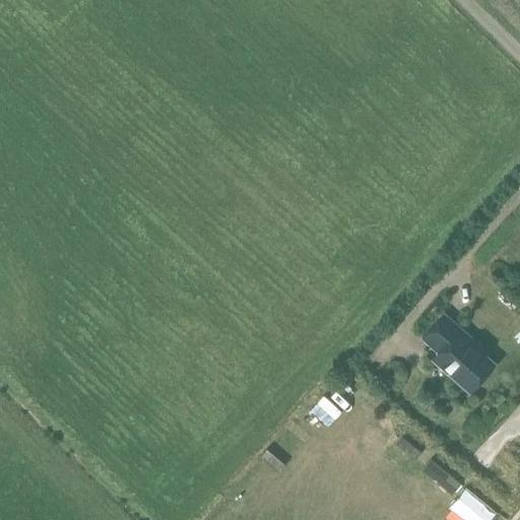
[(443,353),(437,360),(469,389),(492,366),(473,348),(477,345),(445,319),(427,338),(443,353)]
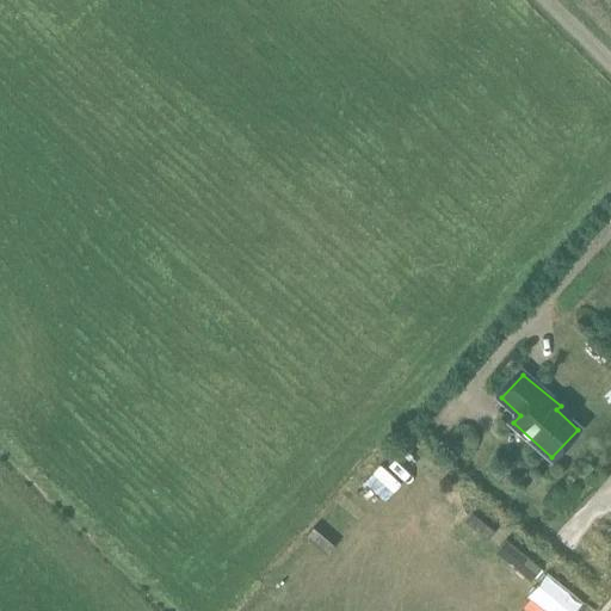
[(370,462),(247,610),(360,610),(437,517),(370,462)]
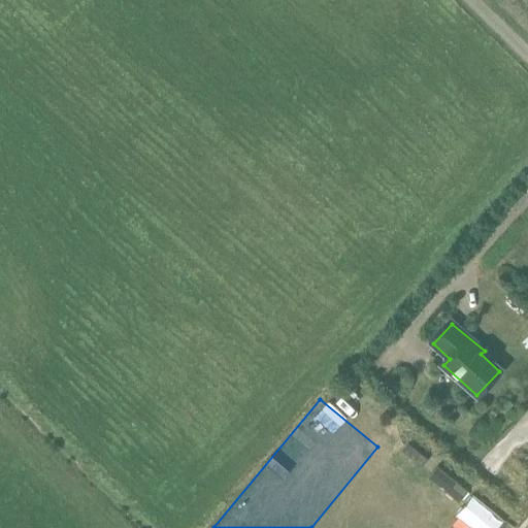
[(458,502),(467,491),(436,465),(427,477),(458,502)]
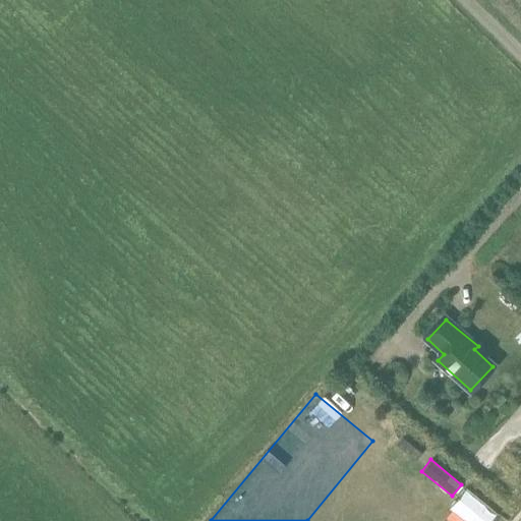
[(490,520),(498,513),(466,487),(449,509),(464,520),(490,520)]
